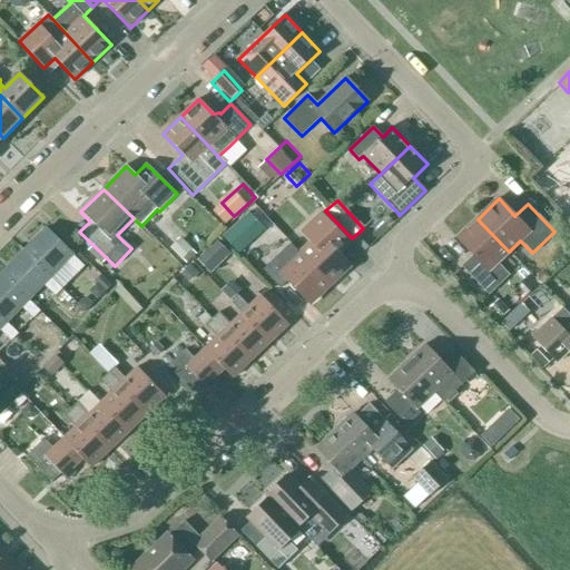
[(310,244),(300,254),(330,285),(350,266),(340,256),(351,245),(321,212),(298,232),(302,235),(310,244)]
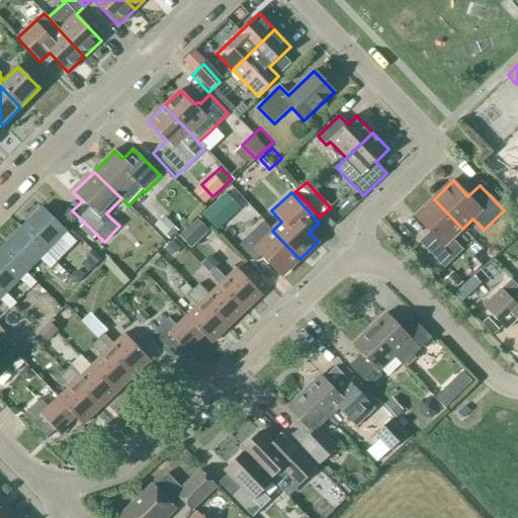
[(241,208),(226,193),(201,216),(217,232),(241,208)]
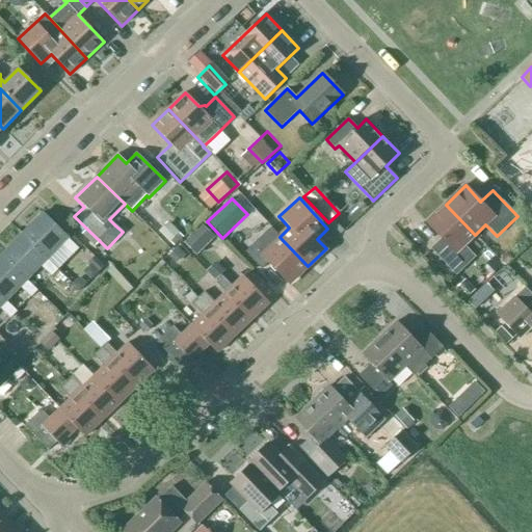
[(463,245),(475,235),(446,205),(426,223),(441,239),(430,248),(456,275),(475,258),(463,245)]
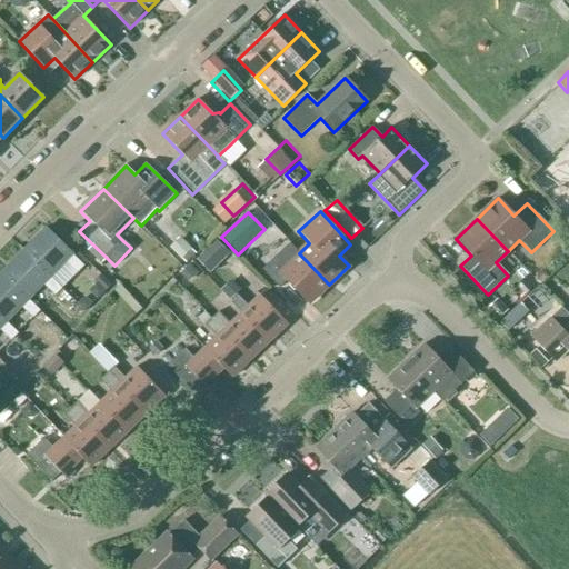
[(46,228),(23,251),(51,278),(67,263),(77,273),(85,267),(46,228)]
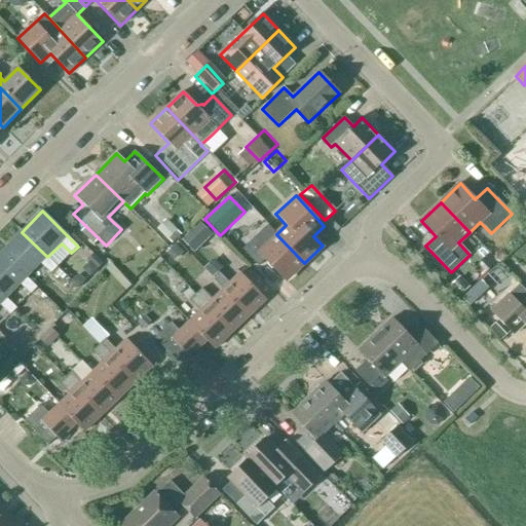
[(178,233),(187,226),(175,213),(166,221),(178,233)]
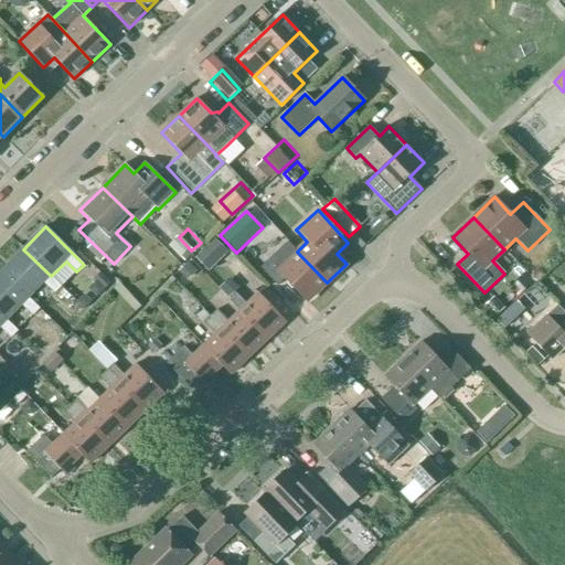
[(228,252),(214,237),(194,258),(209,273),(228,252)]
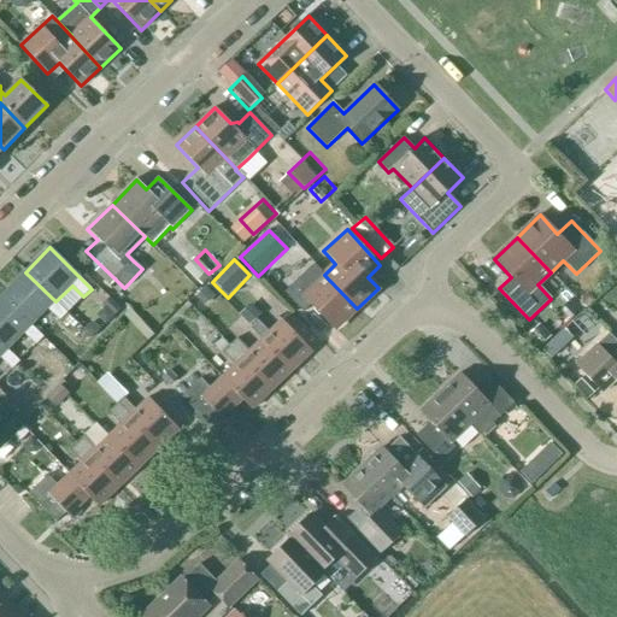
[(68,313),(56,301),(25,272),(1,297),(33,327),(48,310),(59,321),(68,313)]
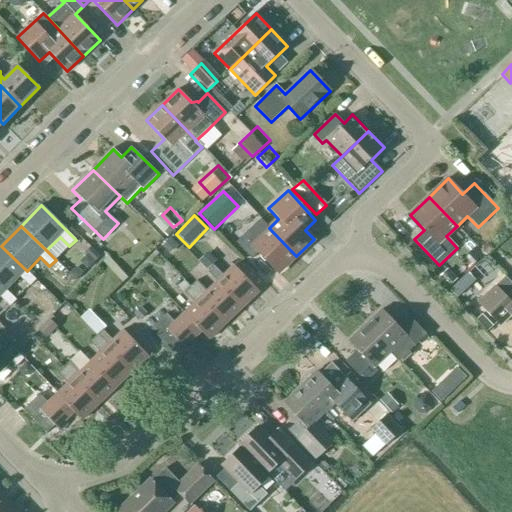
[(278,273),(296,256),(269,228),(251,245),(278,273)]
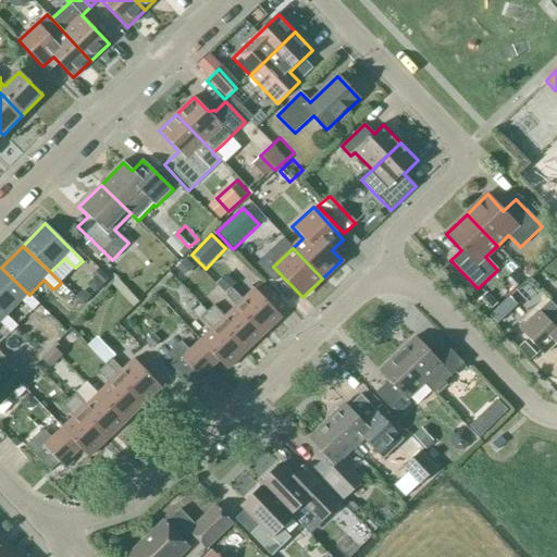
[(39,305),(29,295),(1,268),(0,268),(0,309),(8,317),(22,301),(33,312),(39,305)]
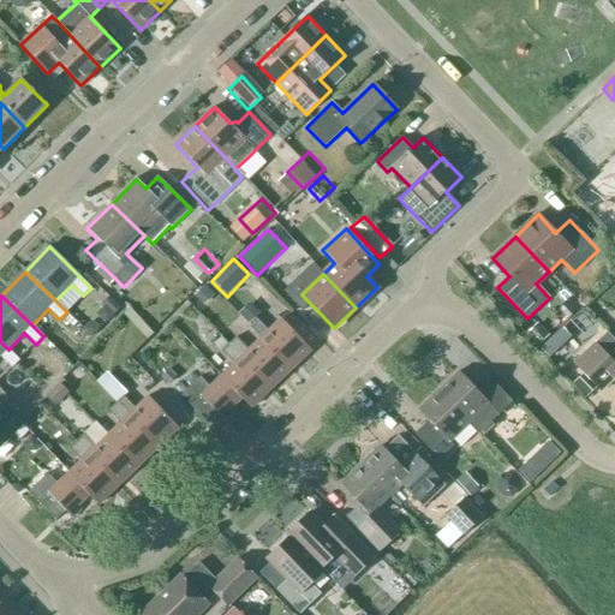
[(230,321),(243,322),(245,299),(232,298),(230,321)]
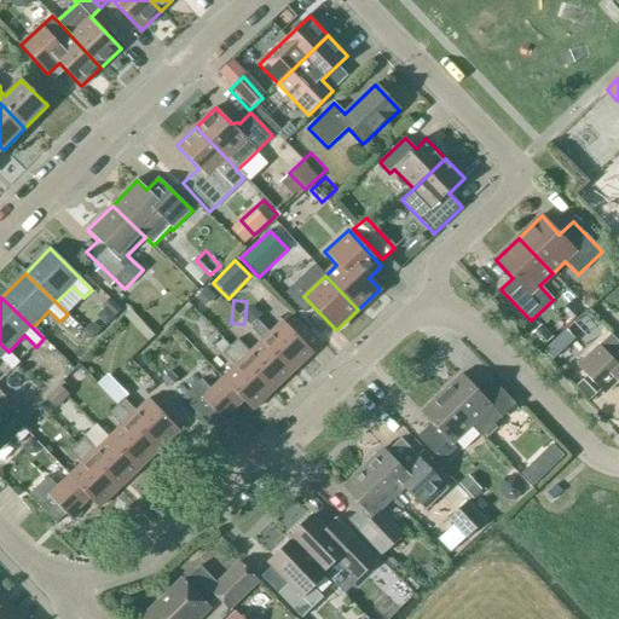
[(258,320),(250,328),(293,372),(313,352),(283,320),(270,334),(258,320)]
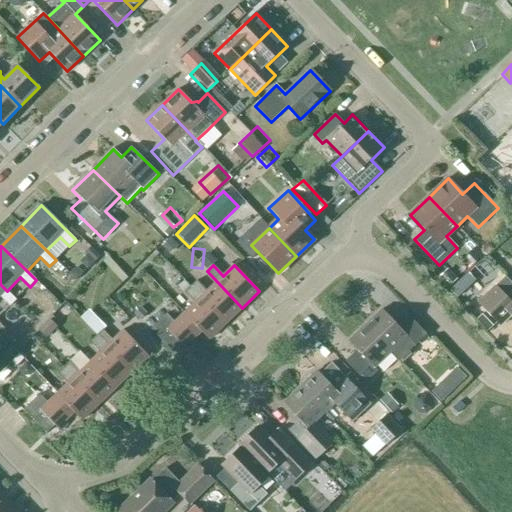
[(196,281),(190,287),(225,324),(242,308),(207,271),(206,271),(217,282),(207,291),(196,281)]
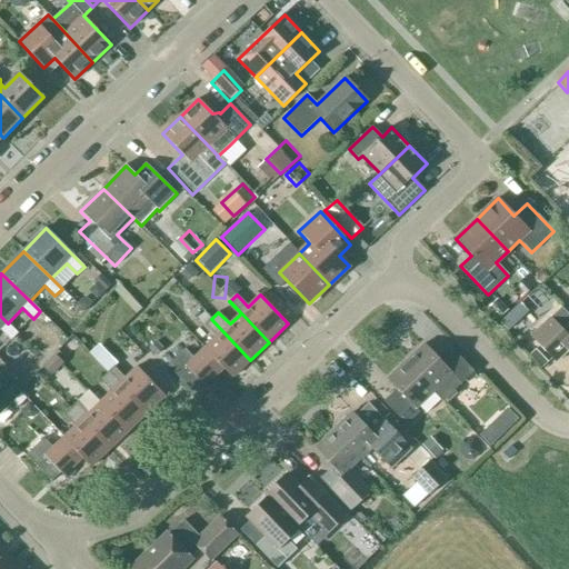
[(18,333),(8,323),(0,316),(0,330),(11,341),(18,333)]
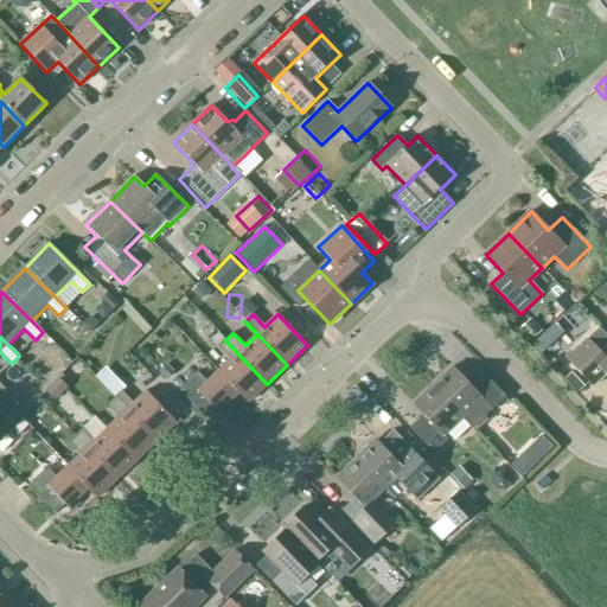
[(606,376),(606,343),(599,351),(587,339),(566,359),(589,383),(588,381),(600,369),(606,376)]
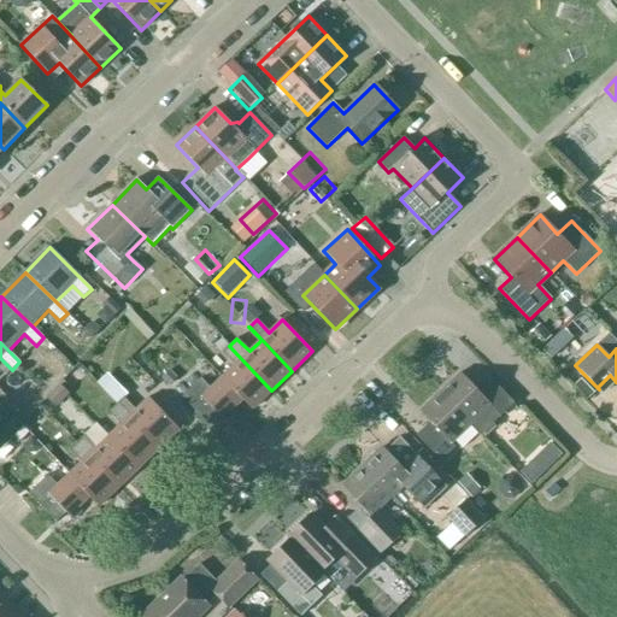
[(234,365),(221,378),(242,400),(251,410),(271,391),(229,346),(222,353),(234,365)]
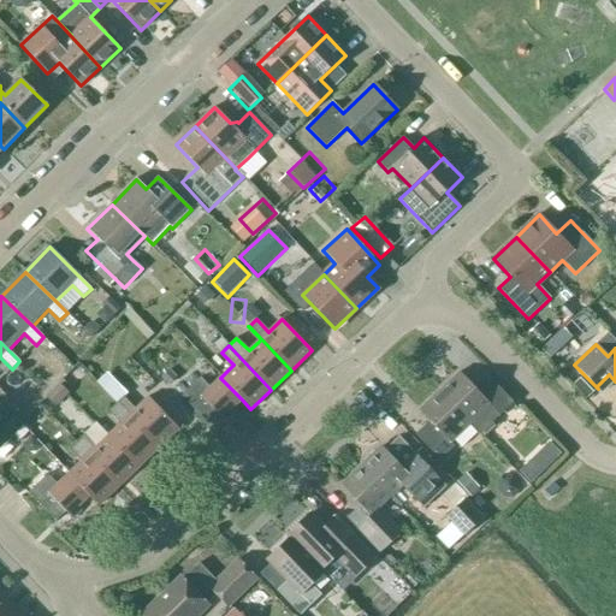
[(461,371),(438,392),(468,425),(481,438),(495,426),(492,422),(502,414),(513,402),(486,374),(475,385),(461,371)]
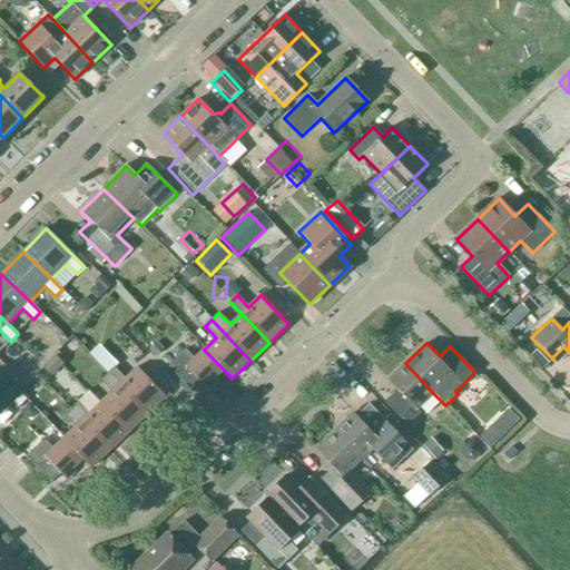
[(99,344),(88,354),(108,374),(147,415),(166,397),(138,369),(126,380),(115,367),(118,364),(99,344)]
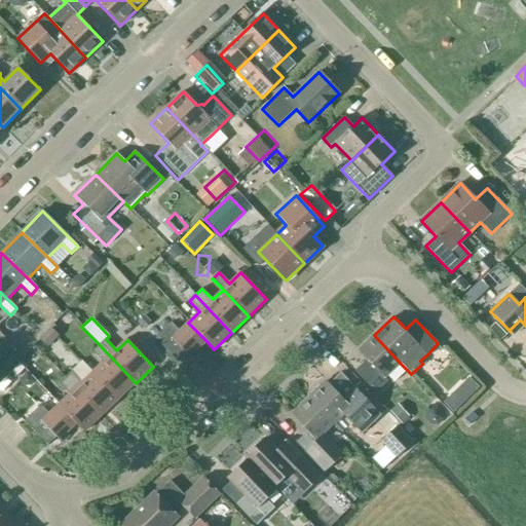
[(196,350),(207,341),(188,323),(180,331),(171,323),(155,338),(178,363),(187,354),(192,360),(199,352),(196,350)]
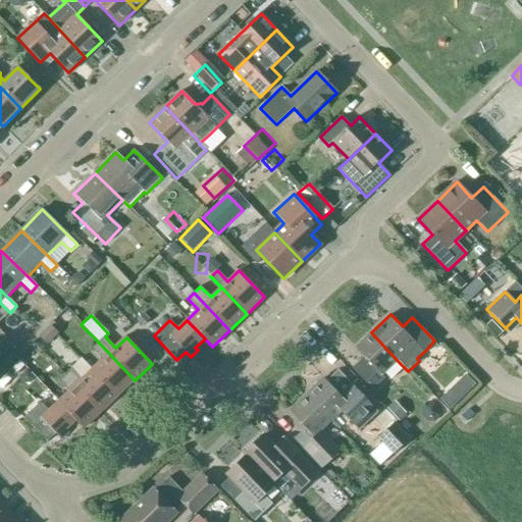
[(72,362),(86,351),(61,322),(48,333),(72,362)]
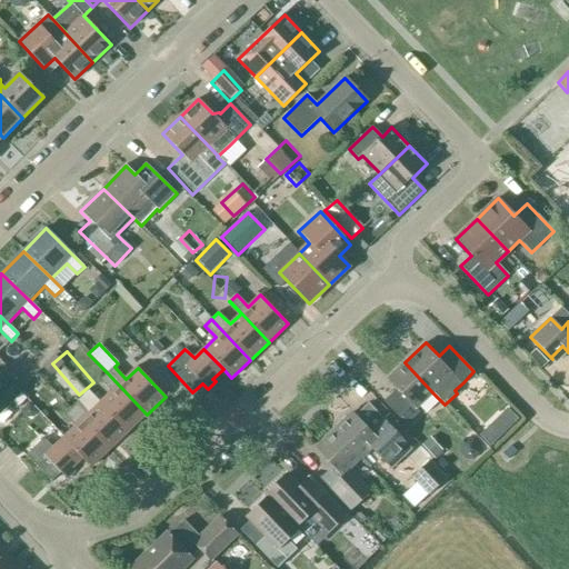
[(398,387),(385,399),(408,423),(421,411),(417,407),(432,392),(405,362),(389,378),(398,387)]
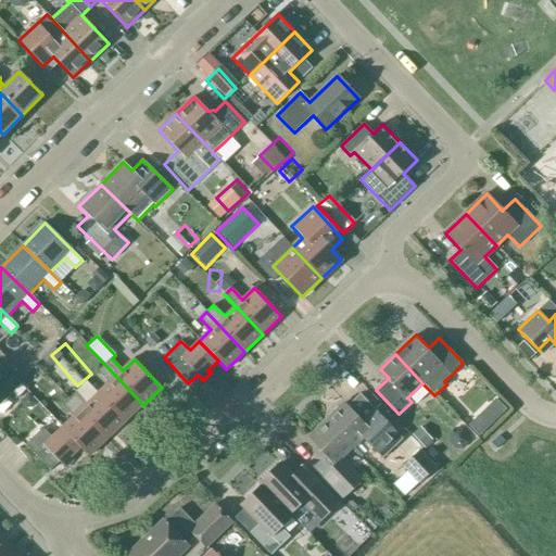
[(125,422),(143,405),(105,365),(98,371),(110,383),(98,394),(125,422)]
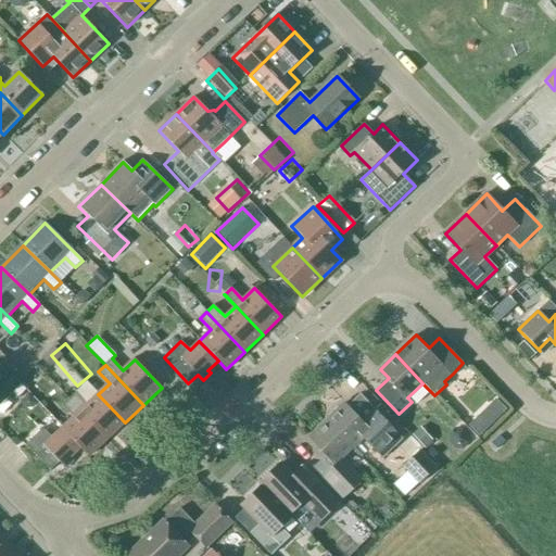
[(27,401),(14,388),(0,402),(0,417),(5,422),(27,401)]
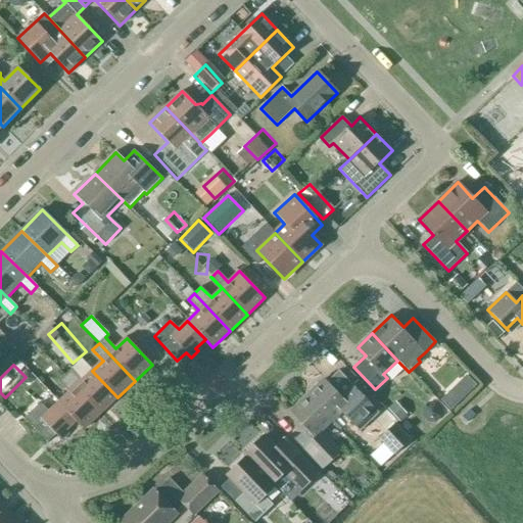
[(100,414),(117,397),(92,371),(82,381),(72,370),(64,376),(100,414)]
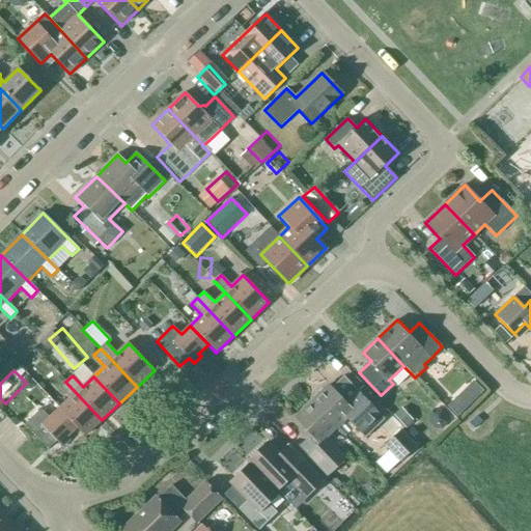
[(85,437),(102,420),(65,382),(59,388),(70,399),(59,410),(77,428),(85,437)]
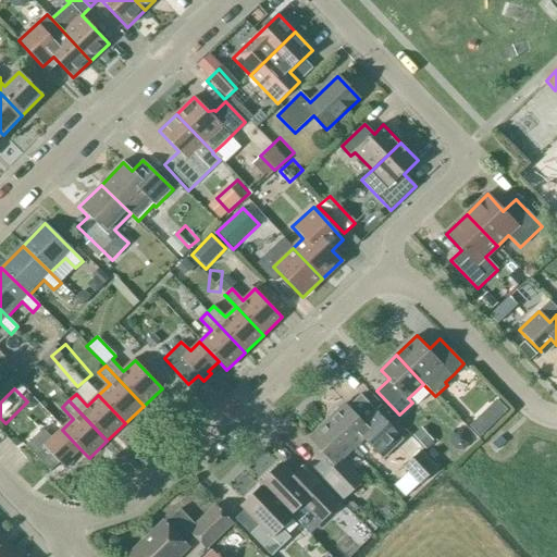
[(496,401),(470,426),(480,436),(506,410),(496,401)]
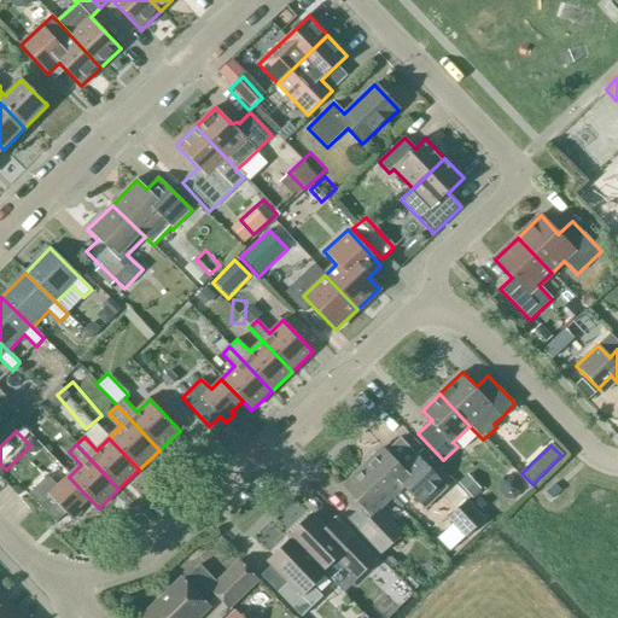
[(362,467),(391,499),(403,488),(424,509),(447,489),(420,460),(407,473),(383,448),(362,467)]
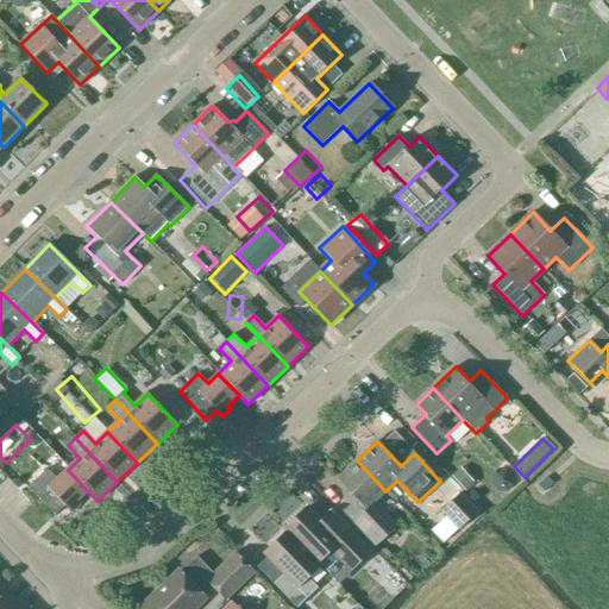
[(374,502),(385,491),(357,460),(337,479),(363,507),(350,519),(377,546),(397,526),(374,502)]
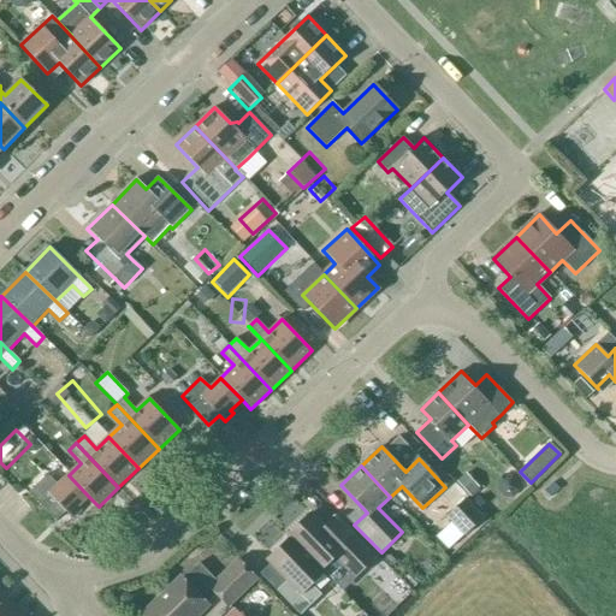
[(78,508),(89,497),(69,475),(58,486),(48,475),(29,493),(57,521),(66,513),(72,519),(81,510),(78,508)]
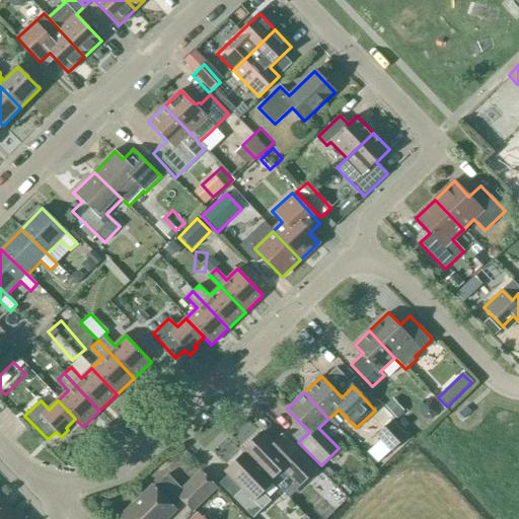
[(406,437),(392,421),(376,435),(391,451),(406,437)]
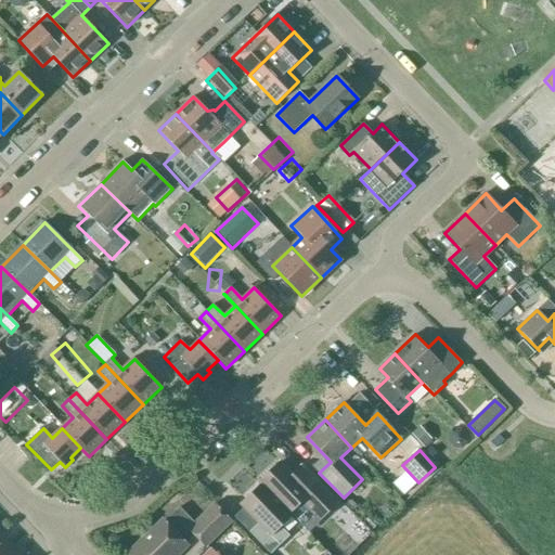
[(260,486),(289,513),(300,503),(319,521),(337,503),(307,472),(298,481),(280,463),(258,482),(260,486)]
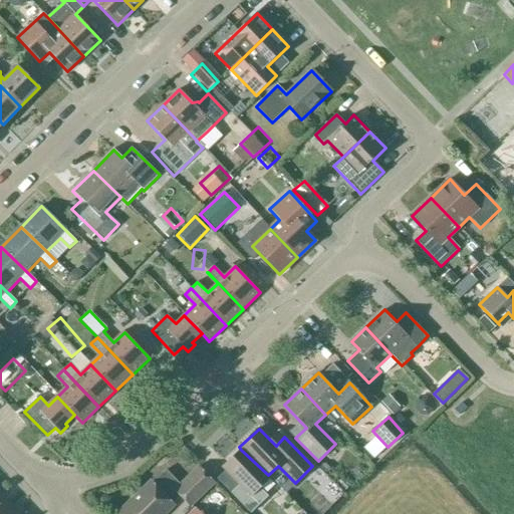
[(270,477),(268,475),(241,450),(223,467),(240,485),(231,493),(250,513),(268,496),(259,488),(270,477)]
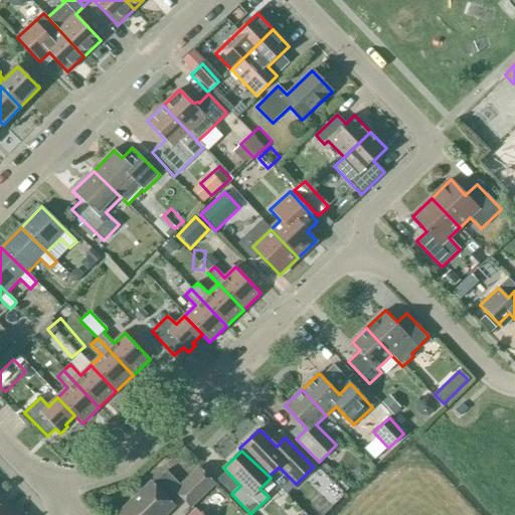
[(166,471),(153,484),(152,484),(120,514),(163,514),(173,505),(181,497),(191,507),(215,484),(198,468),(180,486),(166,471)]
